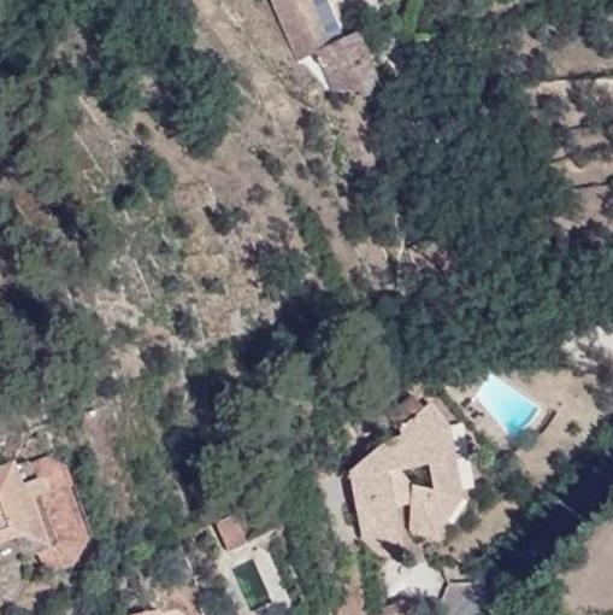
[(271,0),(298,59),(317,51),(331,87),(359,88),(361,95),(381,87),(358,33),(345,37),(328,0),(271,0)]
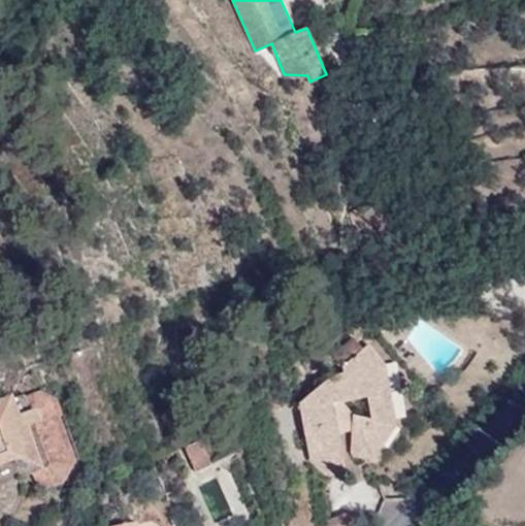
[(327,379),(298,403),(309,458),(325,472),(342,469),(335,430),(351,428),(350,453),(371,454),(394,421),(384,362),(367,344),(341,366),(343,371),(327,379)]
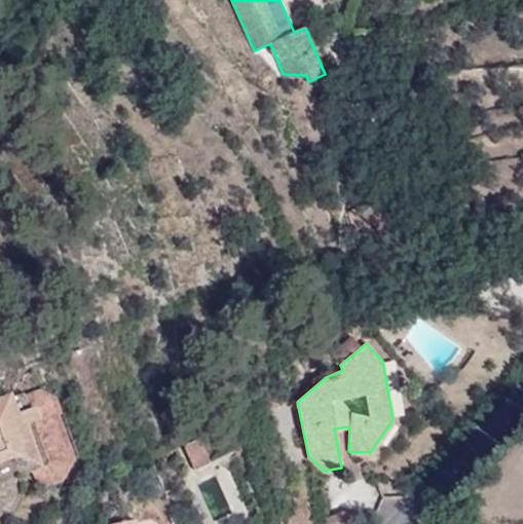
[(0,451),(7,449),(22,455),(31,458),(39,481),(61,474),(68,456),(51,410),(54,409),(49,397),(35,389),(28,406),(14,410),(10,398),(10,396),(0,400),(0,451)]
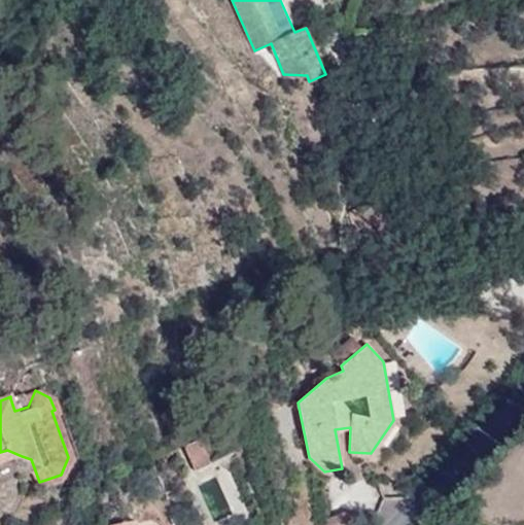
[(35,390),(10,398),(14,411),(28,407),(35,390)]
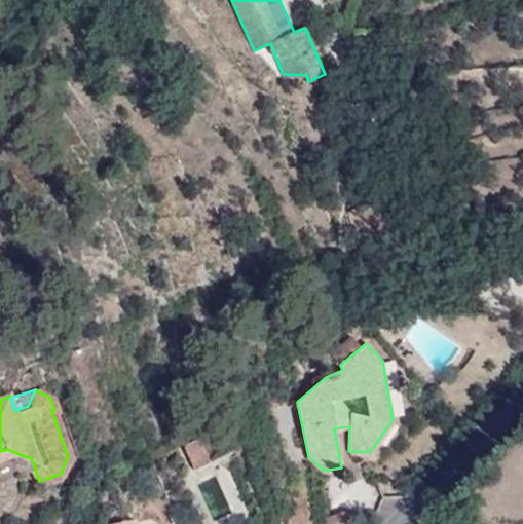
[(199,436),(182,444),(192,466),(209,459),(199,436)]
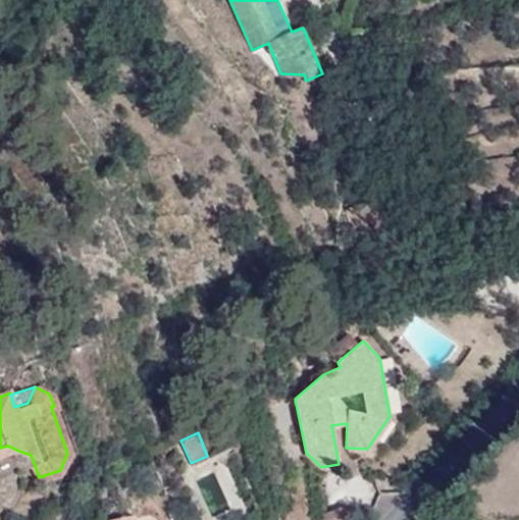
[(0,459),(21,452),(7,446),(0,448),(0,459)]
